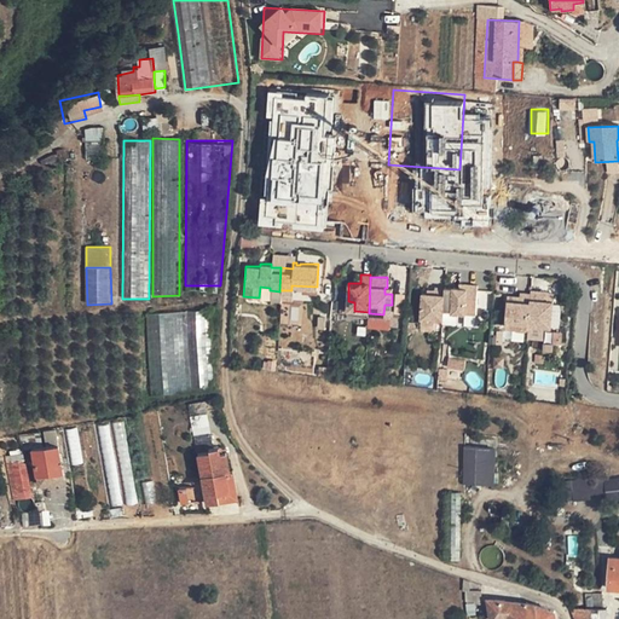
[(476,302),(478,284),(460,283),(460,287),(453,287),(453,293),(445,291),(444,305),(452,306),(452,310),(452,312),(466,312),(466,301),(476,302)]
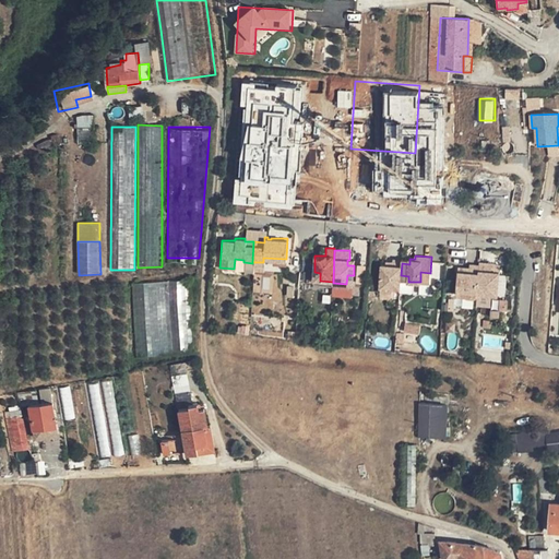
[(392,283),(401,284),(401,280),(401,275),(402,263),(402,259),(393,259),(393,261),(393,264),(385,264),(382,264),(380,286),(392,287),(392,283)]
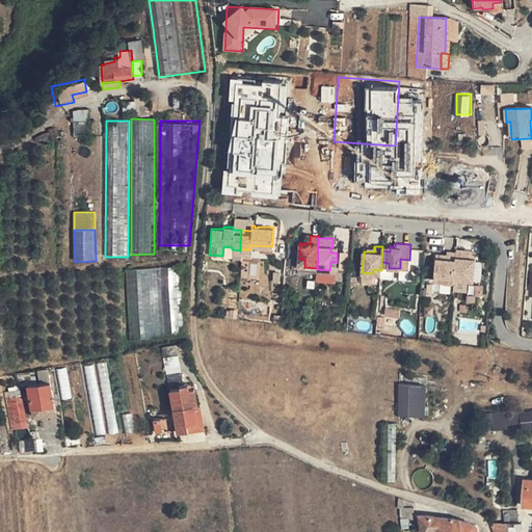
[(413,264),(423,265),(425,249),(415,248),(413,264)]
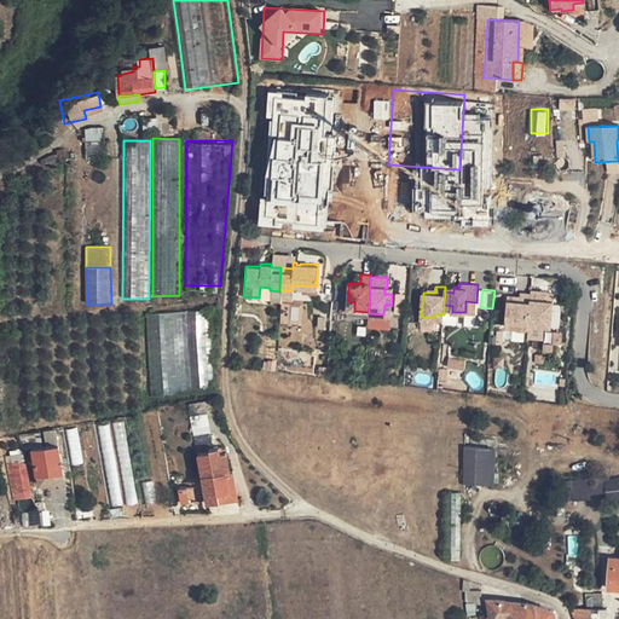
[(532,290),(532,291),(530,324),(545,324),(553,325),(554,300),(549,300),(542,299),(543,290),(532,290)]
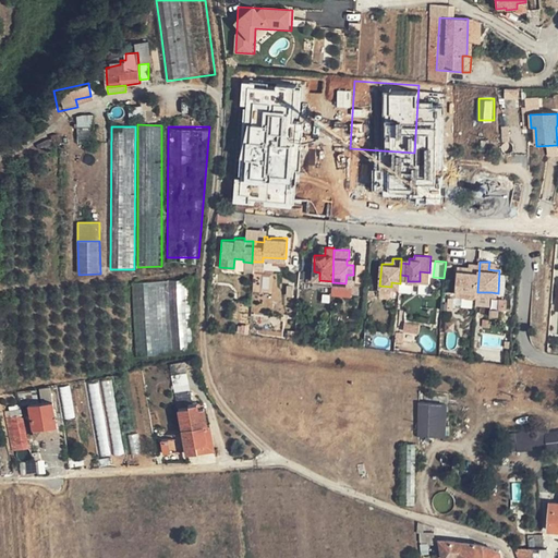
[(477,292),(480,263),(470,263),(470,266),(470,270),(459,270),(458,286),(464,287),(463,293),(477,294),(477,292)]
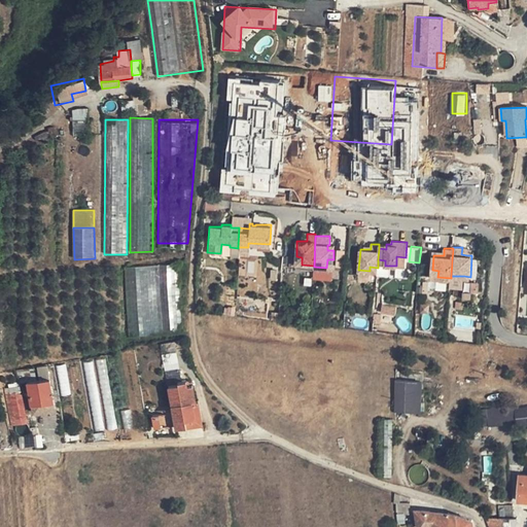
[(184,334),(179,266),(126,269),(130,338),(184,334)]
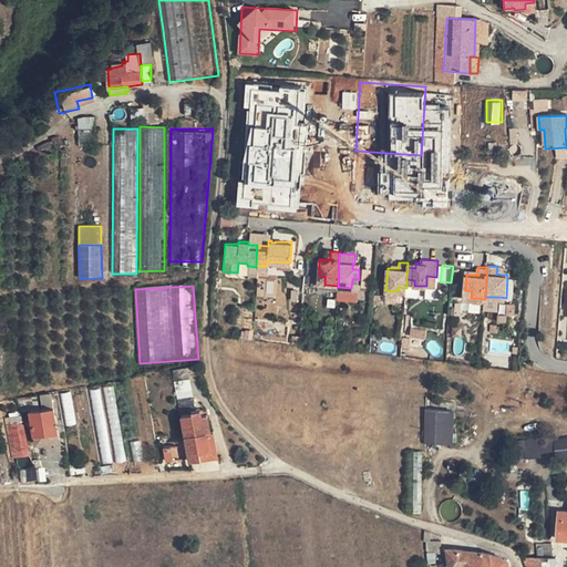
[(175,371),(183,415),(193,413),(193,411),(196,411),(188,369),(175,371)]
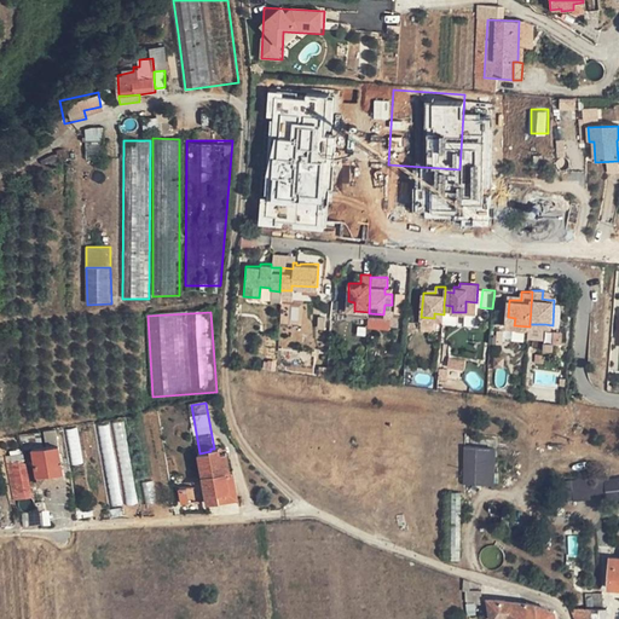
[(127,418),(94,424),(98,453),(99,456),(103,485),(104,486),(108,514),(110,514),(111,518),(144,513),(144,516),(175,512),(175,510),(158,411),(127,417),(127,418)]
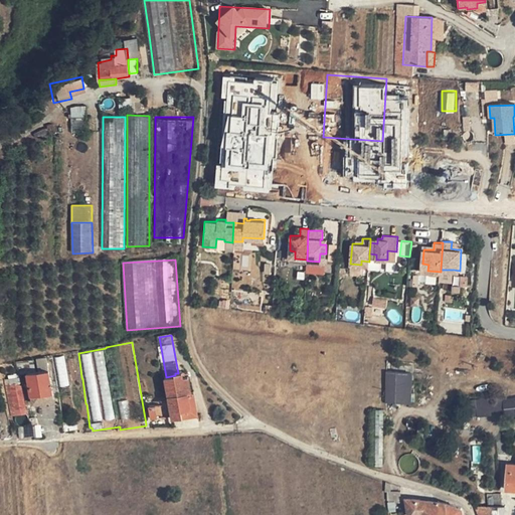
[(65,432),(90,427),(87,404),(86,403),(82,379),(81,377),(78,353),(52,357),(65,432)]
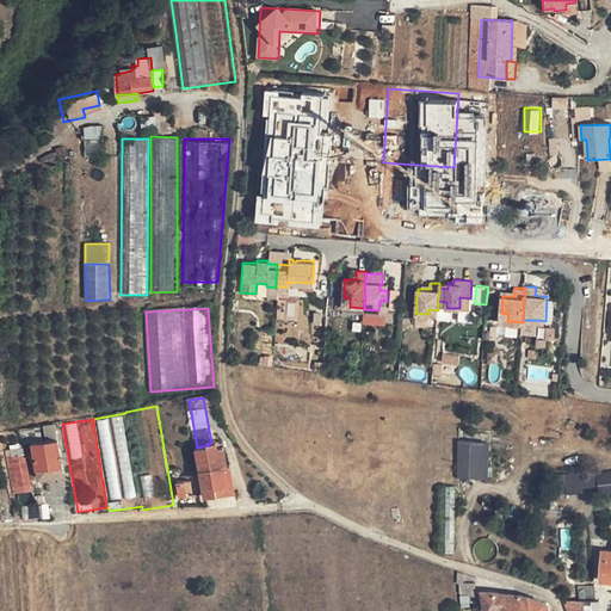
[(36,469),(43,468),(61,466),(57,439),(31,444),(36,469)]
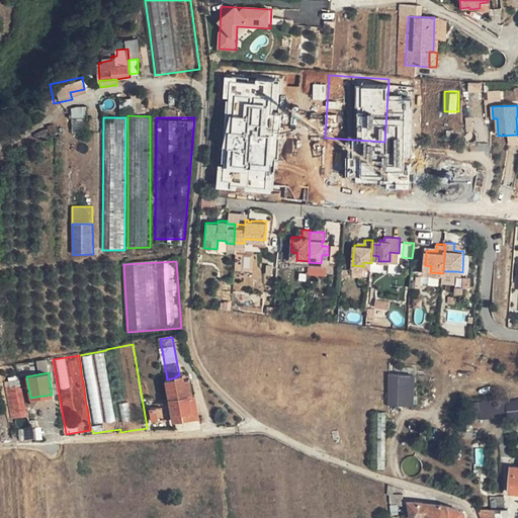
[(400,372),(390,372),(389,405),(414,407),(416,375),(400,374),(400,372)]
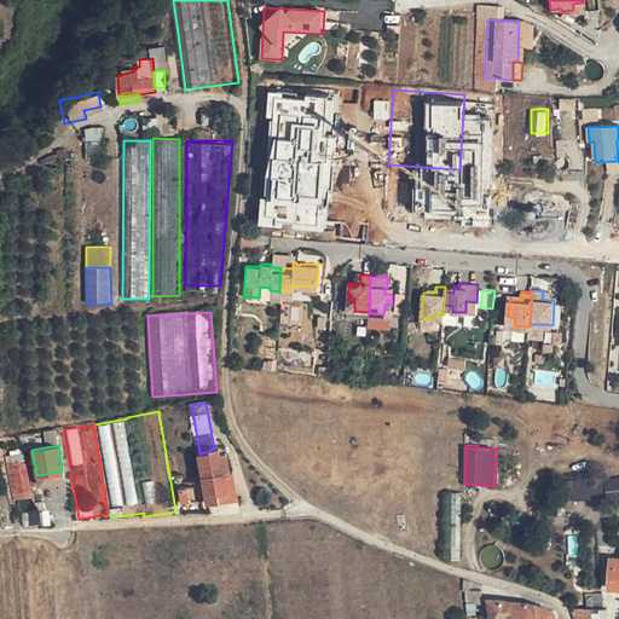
[(208,503),(220,501),(219,495),(220,493),(231,491),(227,472),(230,470),(226,452),(221,453),(219,447),(214,449),(210,449),(210,451),(200,453),(203,480),(184,482),(184,487),(180,489),(183,502),(207,498),(208,503)]
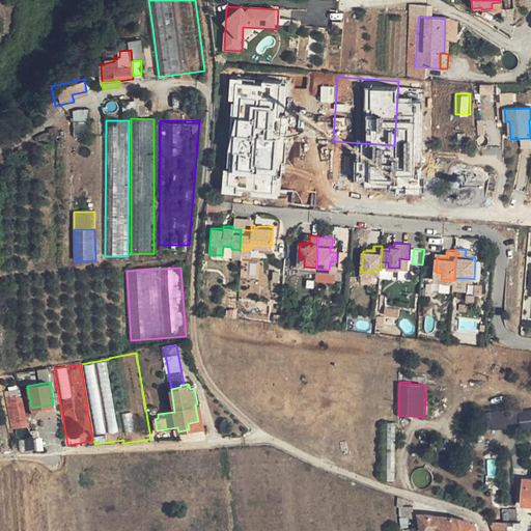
[(19,391),(4,394),(11,429),(26,427),(19,391)]
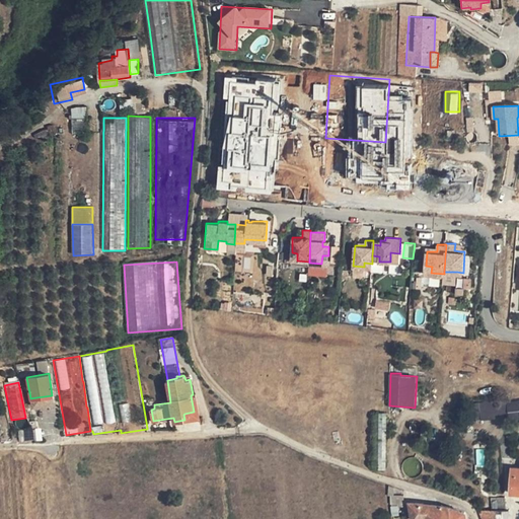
[(194,412),(199,411),(196,394),(193,394),(191,395),(194,412)]
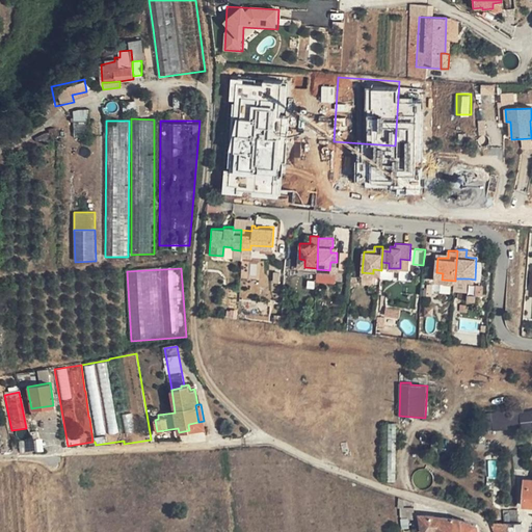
[(531,435),(531,408),(494,413),(495,429),(526,426),(527,436),(531,435)]
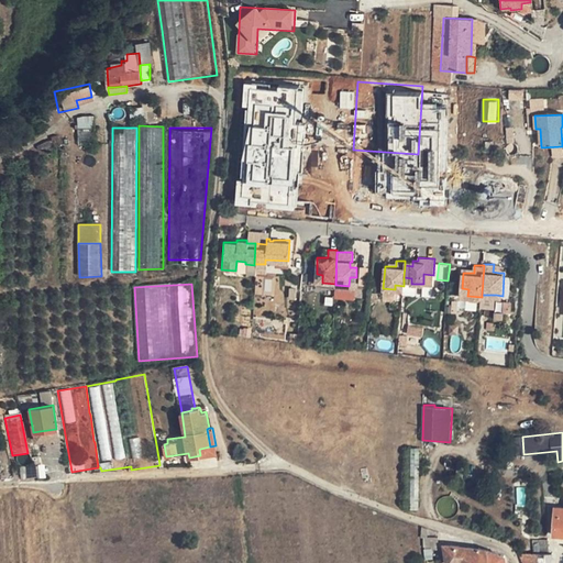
[(218,452),(216,445),(210,446),(200,449),(199,450),(200,455),(201,455),(218,452)]
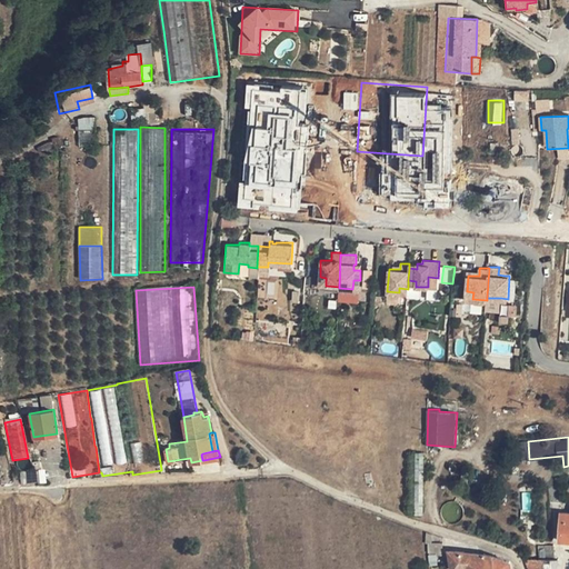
[(21,472),(21,483),(23,483),(37,482),(37,471),(21,472)]
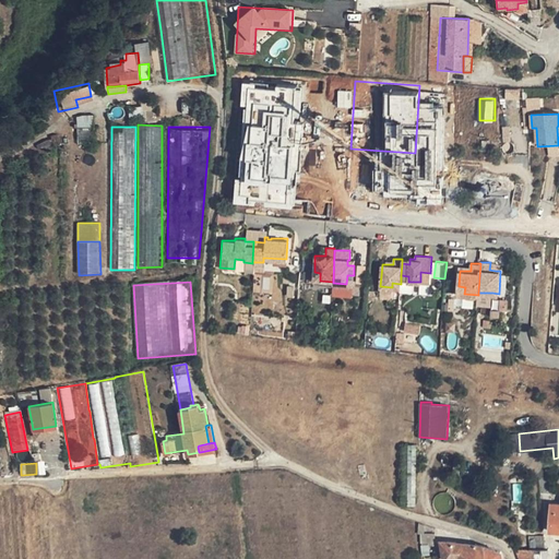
[(426,525),(420,523),(418,533),(420,533),(420,542),(436,543),(436,533),(425,533),(426,525)]
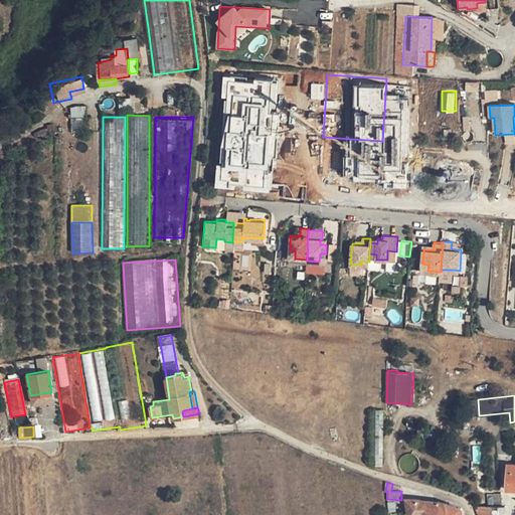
[(502,505),(500,493),(488,494),(488,501),(489,505),(476,507),(478,514),(504,514),(505,505),(502,505)]
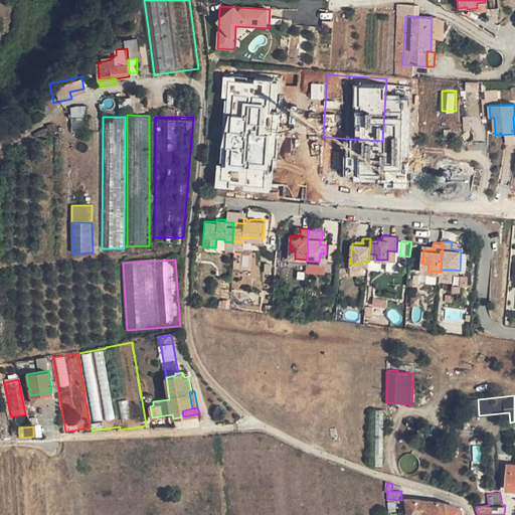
[(464,514),(463,507),(449,502),(419,498),(406,498),(409,514),(420,514),(464,514)]
